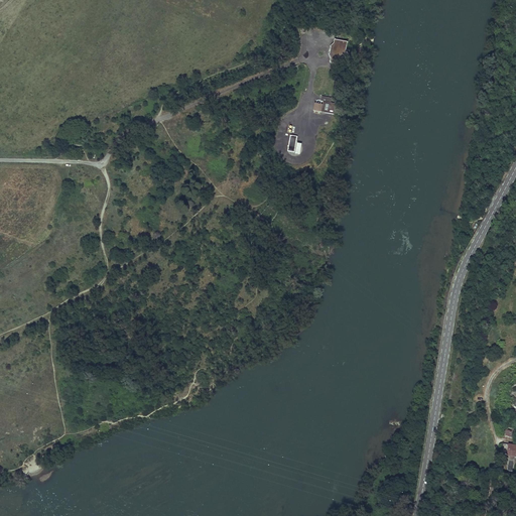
[(347,43),(335,40),(334,44),(331,46),(332,47),(330,53),(330,54),(331,59),(331,61),(343,65),(344,57),(346,49),(347,43)]
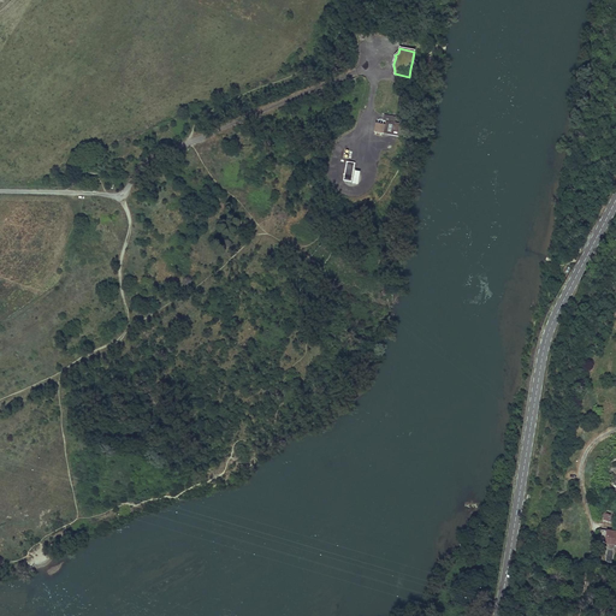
[(397,117),(385,116),(385,120),(388,122),(386,125),(385,134),(400,136),(402,124),(396,123),(397,117)]
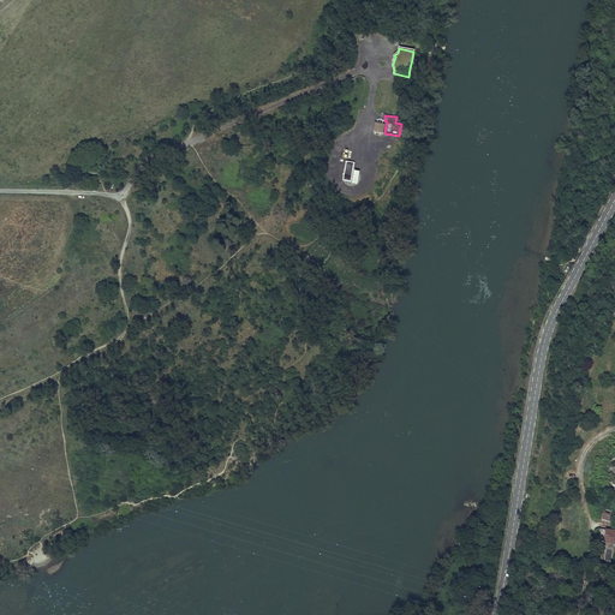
[(384,133),(386,125),(376,123),(375,131),(384,133)]
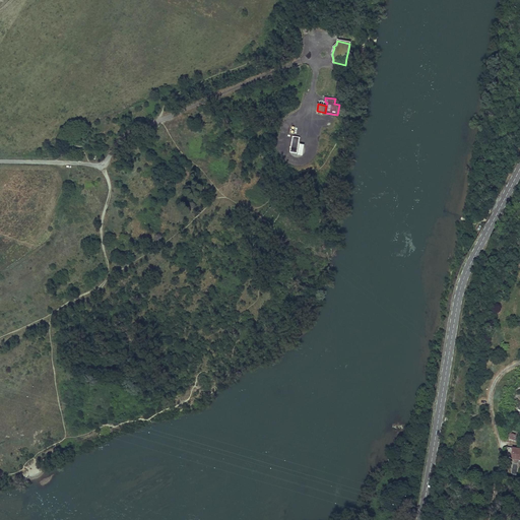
[(289,152),(303,154),(305,143),(300,142),(301,136),(293,135),(289,152)]
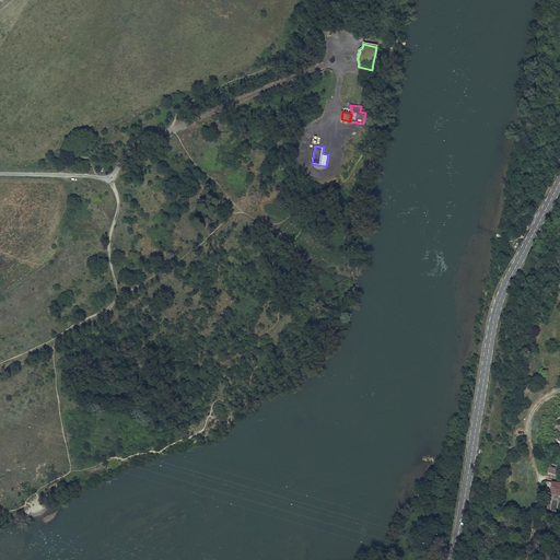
[(548,471),(559,474),(559,473),(559,459),(551,458),(548,471)]
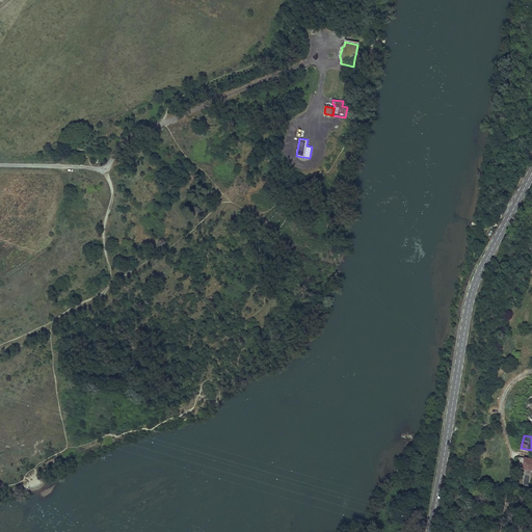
All buildings are outlined.
